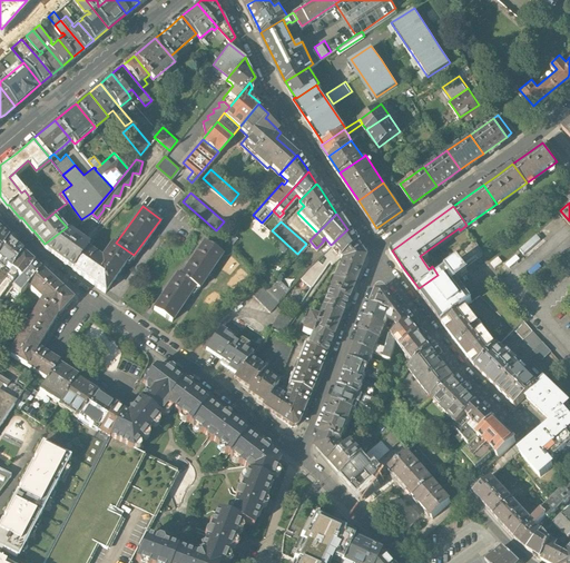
[(67,227),(45,244),(70,262),(72,264),(87,244),(89,240),(86,238),(68,226),(67,227)]
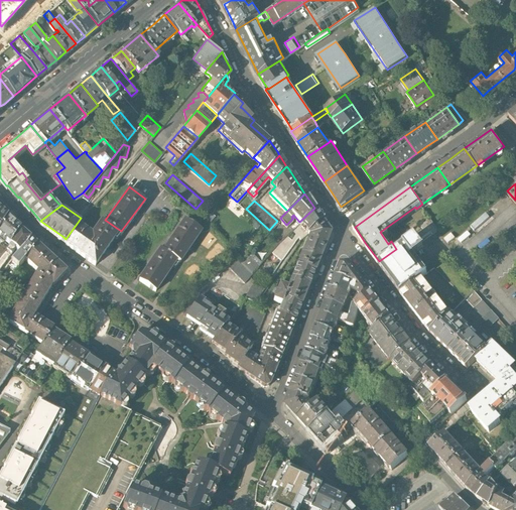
[(307,230),(321,218),(316,211),(314,208),(299,222),(292,229),(295,232),(291,238),(286,234),(277,242),(271,249),(281,258),(292,243),(296,237),(299,235),(299,236),(306,231),(307,230)]
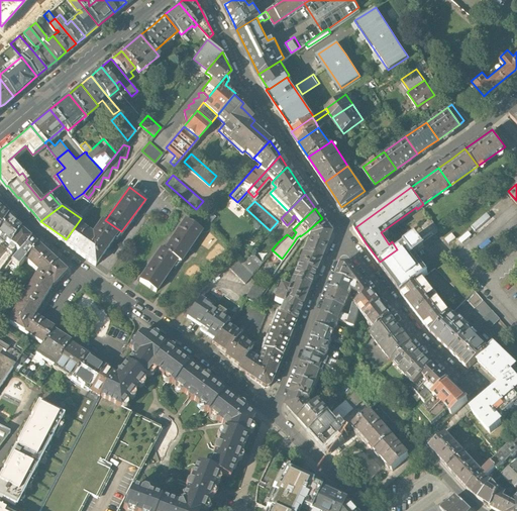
[(6,213),(0,223),(0,230),(10,239),(15,230),(20,224),(18,223),(6,213)]
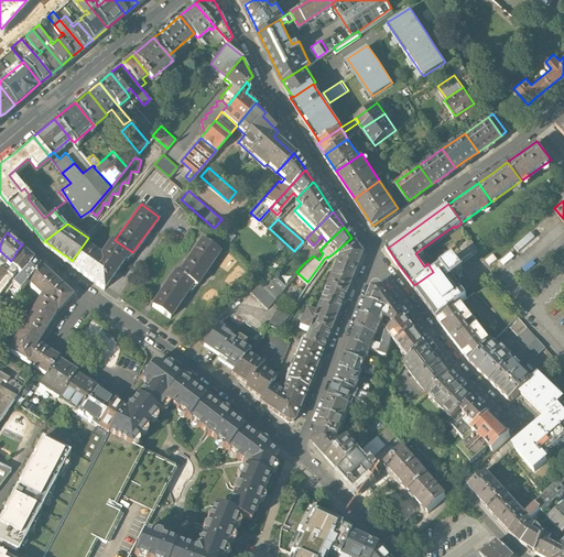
[(180,270),(193,280),(196,282),(220,249),(202,237),(190,254),(180,270)]
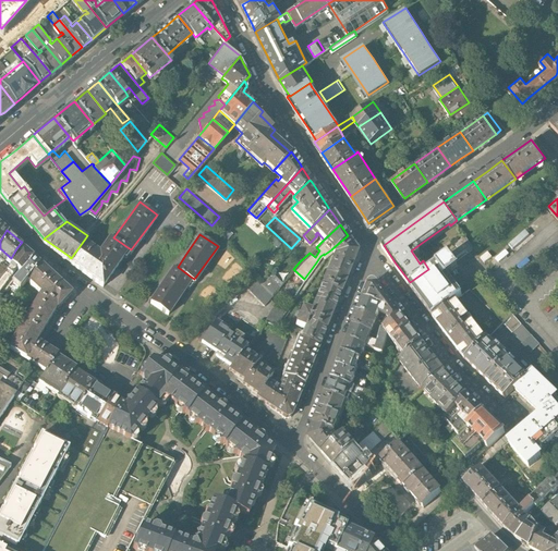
[(450,253),(456,260),(475,246),(466,234),(457,242),(459,245),(450,253)]
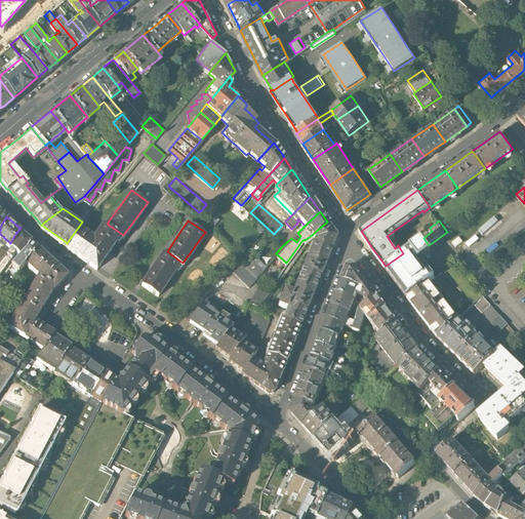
[(120,233),(107,224),(104,222),(93,235),(80,225),(67,243),(96,265),(120,233)]
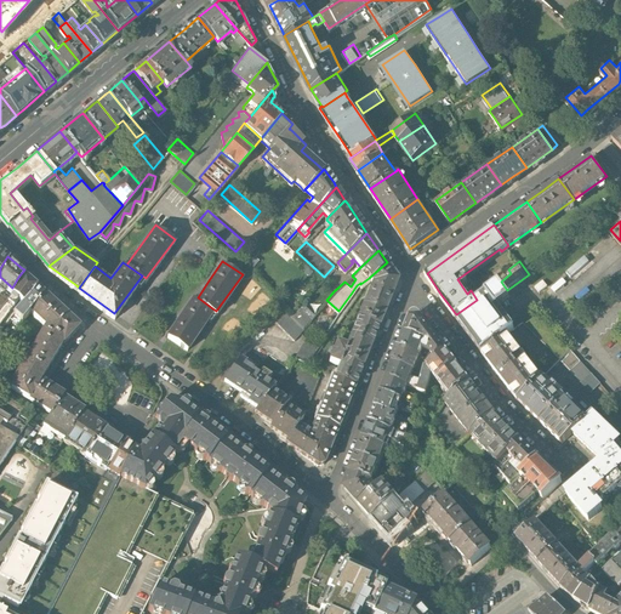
[(366,294),(387,302),(392,290),(397,277),(387,262),(370,277),(372,279),(366,294)]
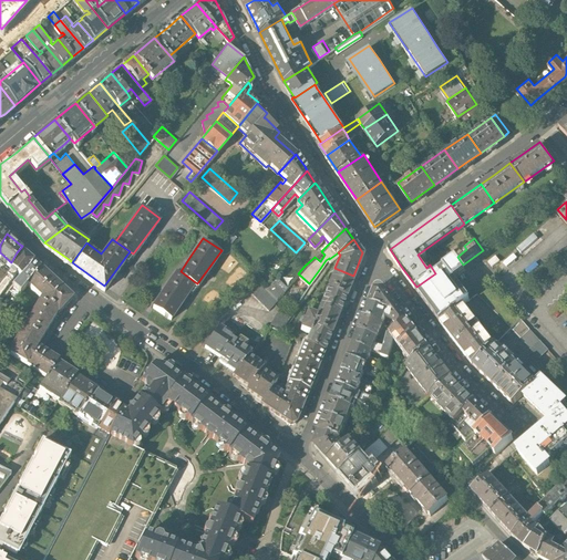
[(0,278),(0,289),(4,283),(11,275),(17,267),(22,272),(29,265),(34,257),(32,255),(22,246),(17,252),(11,262),(4,272),(0,278)]
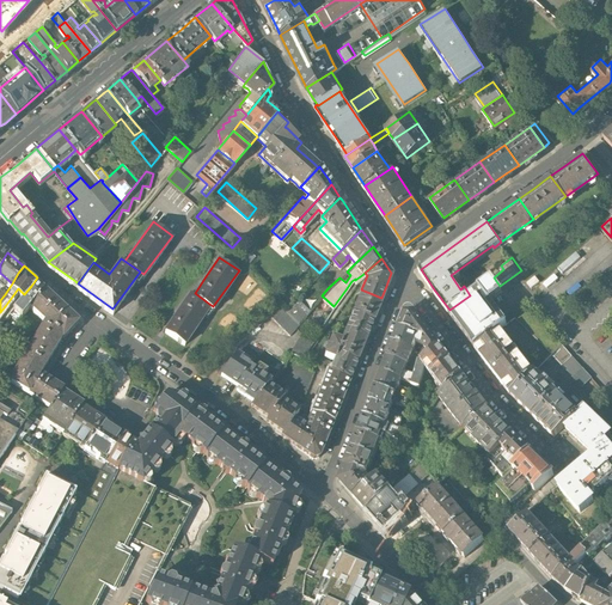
[(536,273),(527,279),(532,285),(539,279),(536,273)]
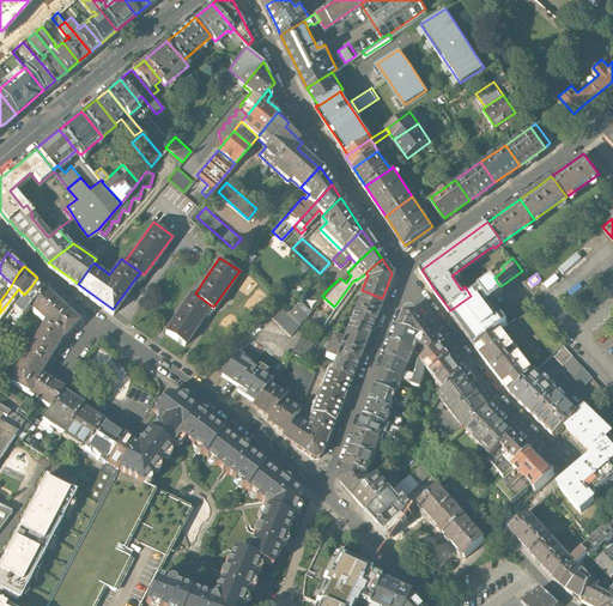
[(24,295),(1,320),(12,325),(30,302),(43,284),(40,280),(37,278),(31,286),(24,295)]
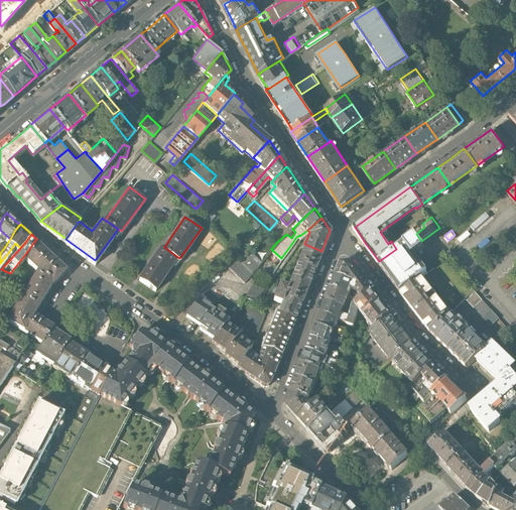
[(421,241),(416,234),(396,249),(379,261),(381,264),(400,289),(421,275),(427,270),(414,252),(424,244),(421,241)]
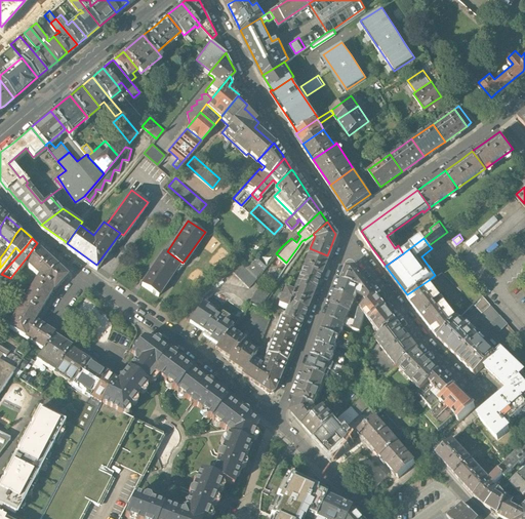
[(26,258),(40,272),(52,284),(53,285),(67,271),(53,258),(37,243),(26,258)]
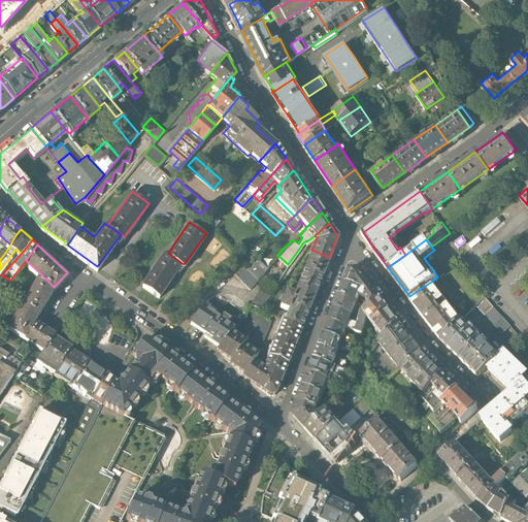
[(311,250),(299,281),(316,288),(321,276),(329,257),(311,250)]
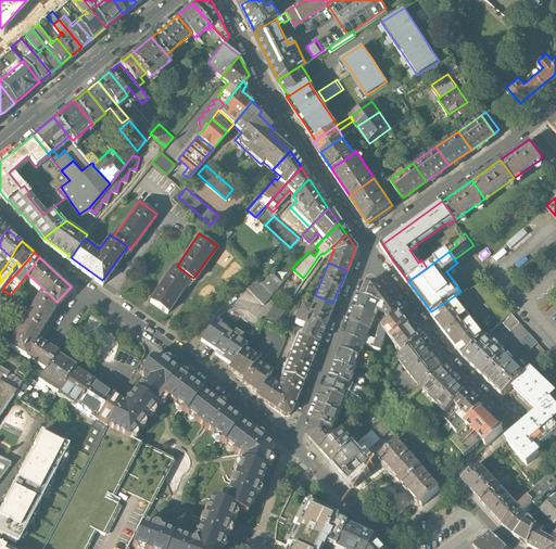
[(190,276),(177,266),(173,264),(161,281),(150,296),(167,308),(190,276)]
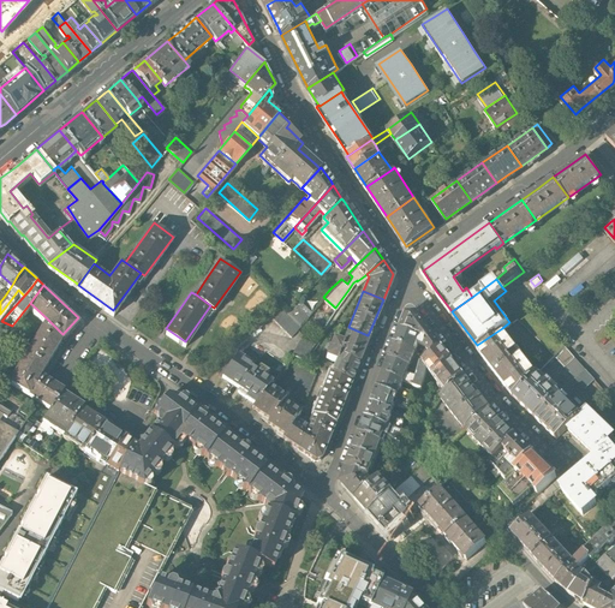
[(298,298),(294,302),(308,315),(311,310),(298,298)]
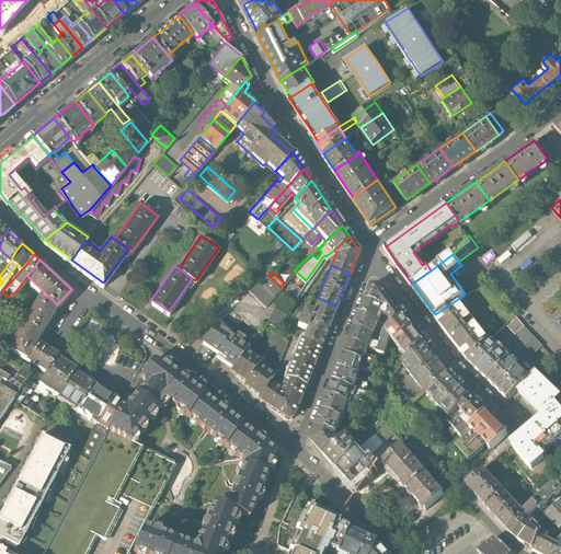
[(262,283),(255,275),(245,284),(265,304),(273,295),(262,283)]
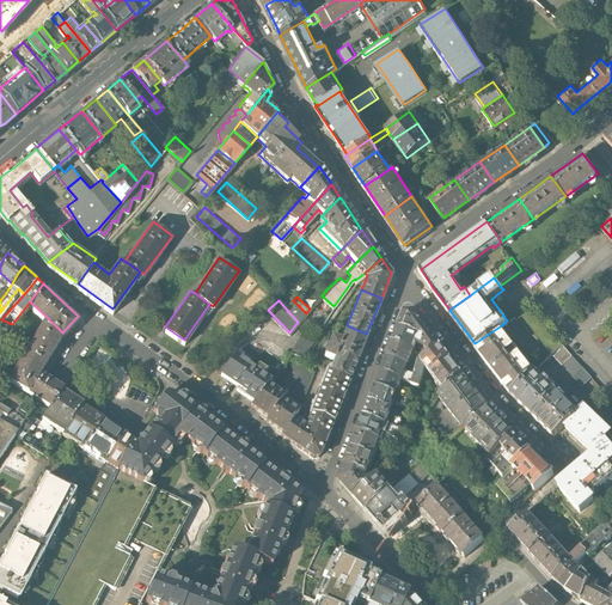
[(293,300),(286,309),(298,322),(306,313),(293,300)]
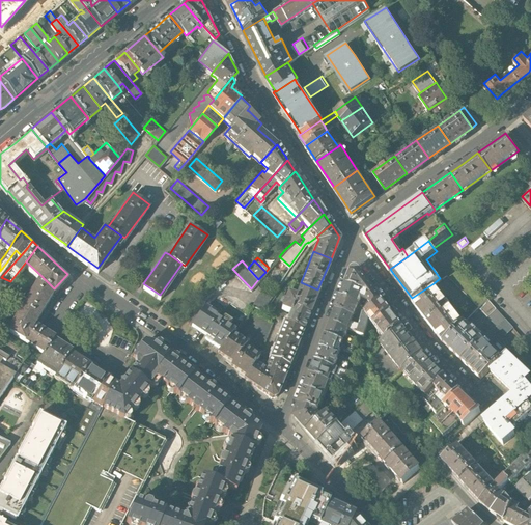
[(352,267),(346,280),(369,291),(367,296),(367,297),(373,304),(382,297),(371,283),(358,265),(355,265),(352,267)]
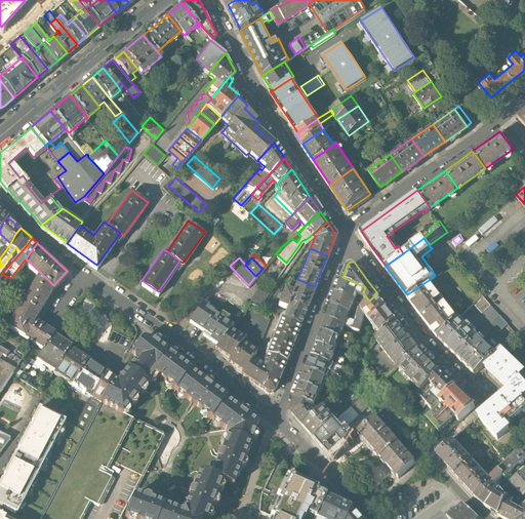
[(474,302),(482,293),(452,262),(442,270),(474,302)]
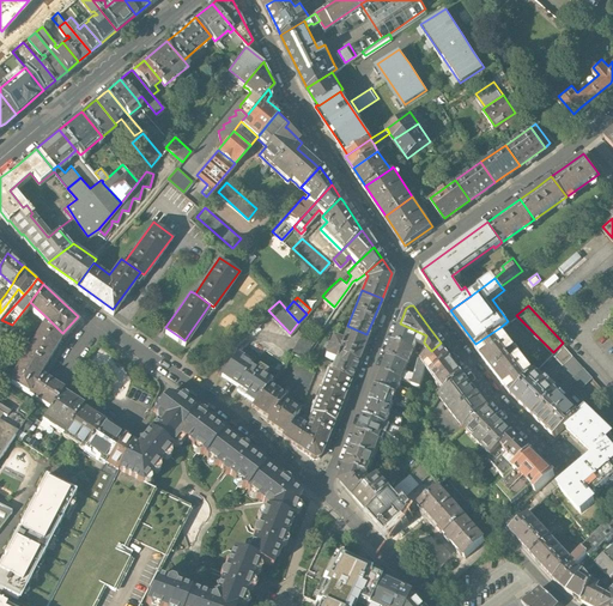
[(42,365),(61,332),(47,317),(44,321),(43,320),(10,375),(50,401),(61,386),(62,383),(40,368),(42,365)]
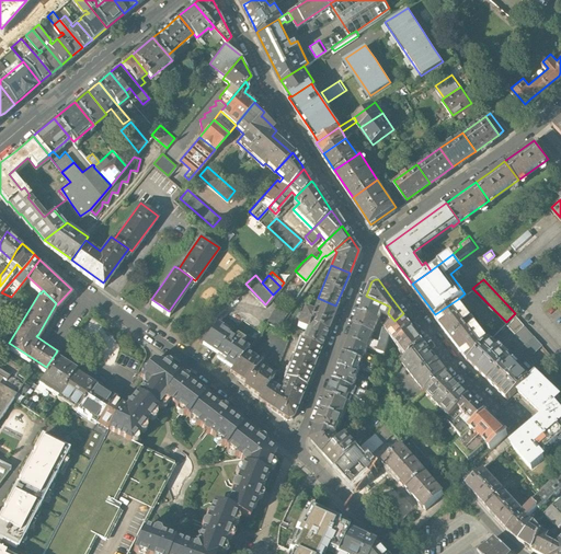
[(0,310),(10,298),(0,295),(0,310)]
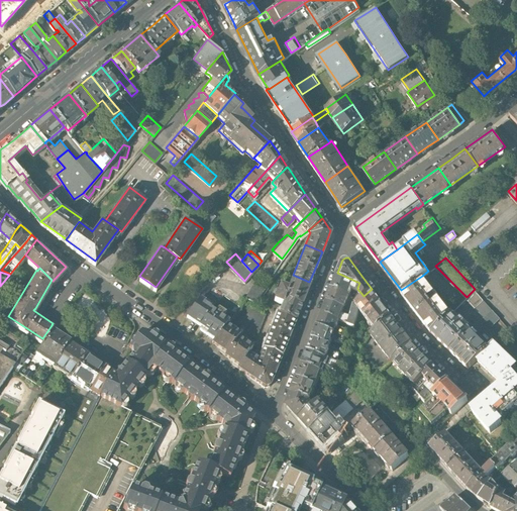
[(332,286),(349,293),(351,285),(357,288),(359,283),(337,273),(332,285),(332,286)]
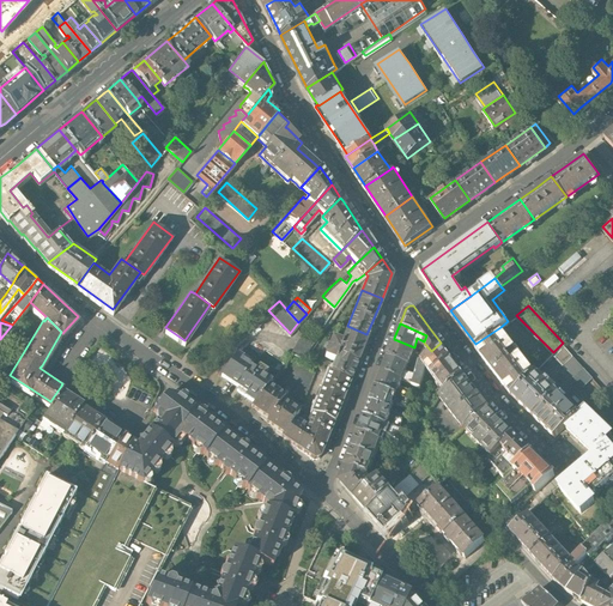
[(366,334),(347,326),(343,337),(332,333),(325,351),(335,355),(331,365),(351,374),(358,355),(366,334)]
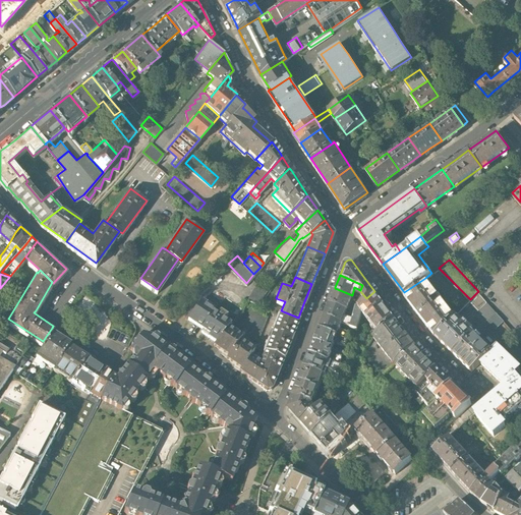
[(412,303),(420,313),(440,297),(427,280),(425,278),(404,292),(406,295),(412,303)]
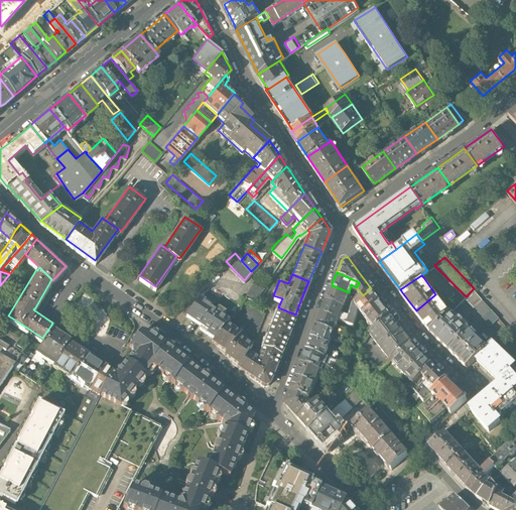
[(254,279),(246,294),(255,298),(267,281),(254,279)]
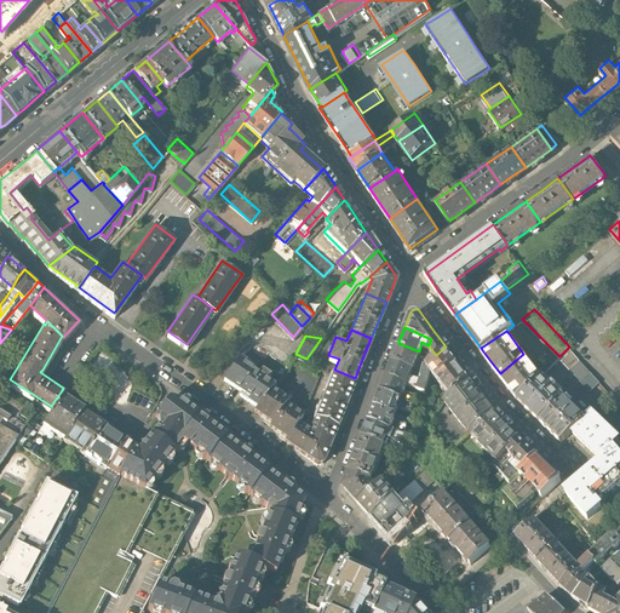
[(392,359),(413,366),(419,351),(399,343),(396,347),(392,359)]
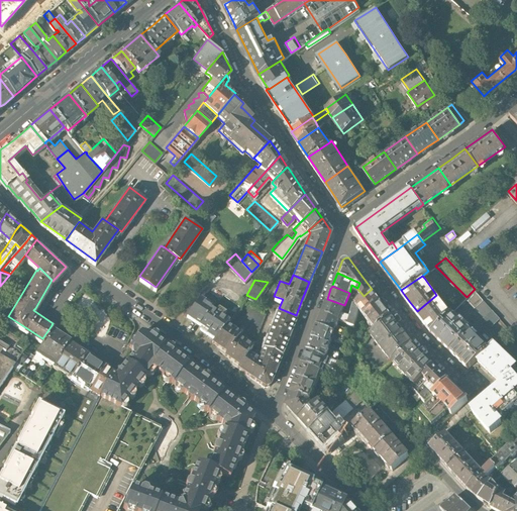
[(374,292),(372,289),(364,296),(356,301),(355,301),(365,313),(380,299),(374,292)]
